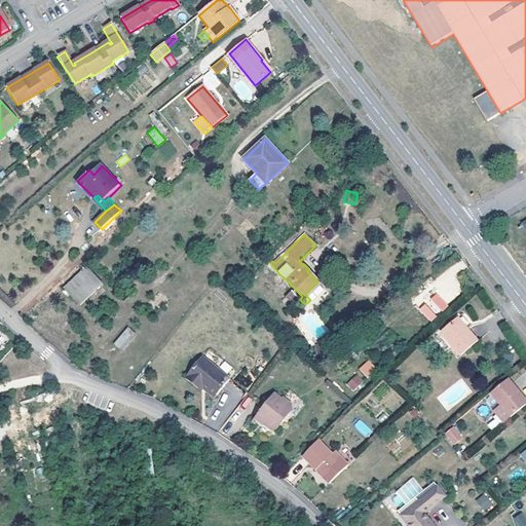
[(83,307),(104,286),(87,268),(66,290),(83,307)]
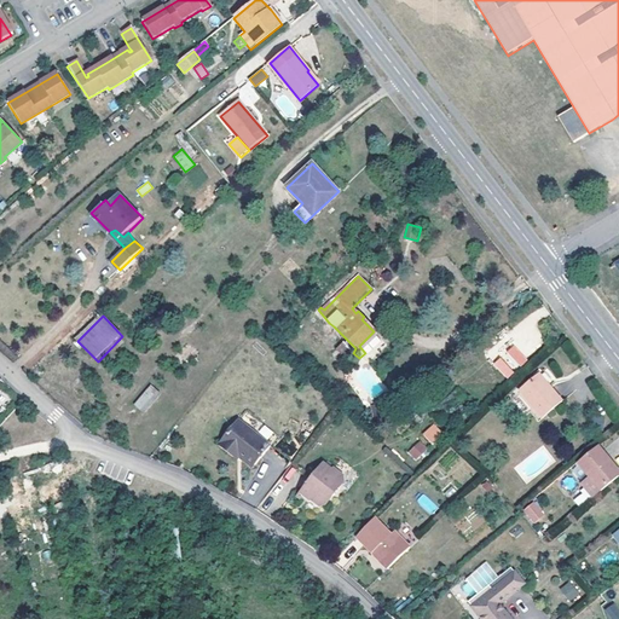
[(331,346),(317,333),(313,336),(327,350),(331,346)]
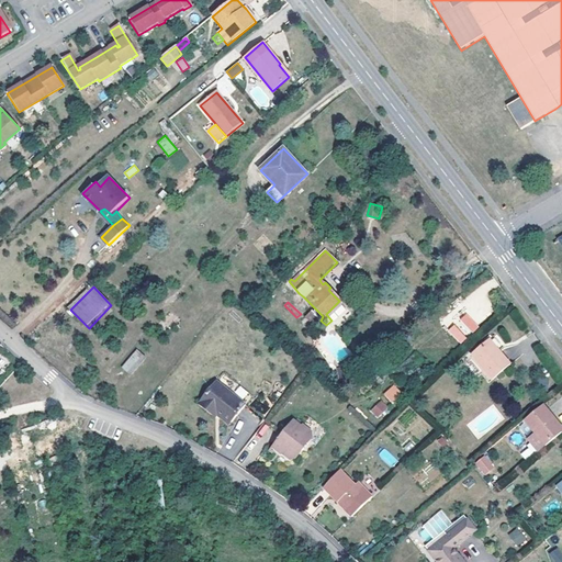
[(460,318),(472,333),(480,327),(467,312),(460,318)]
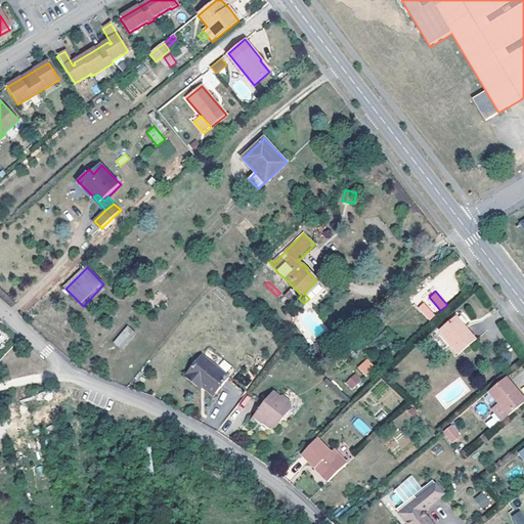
[(428,321),(435,315),(424,302),(418,307),(428,321)]
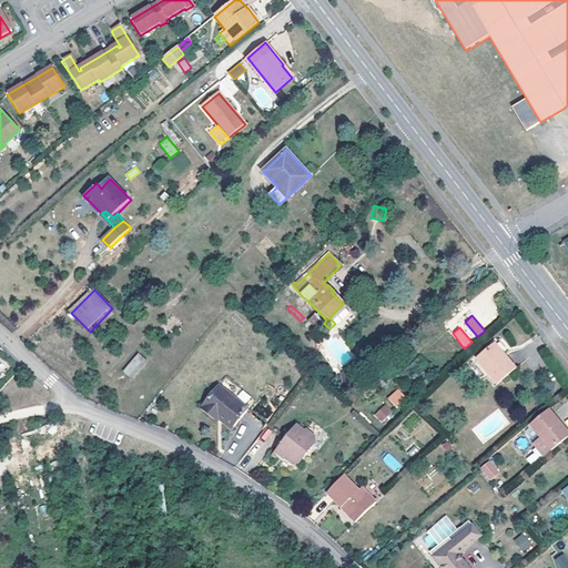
[(517,367),(495,343),(477,359),(499,383),(517,367)]
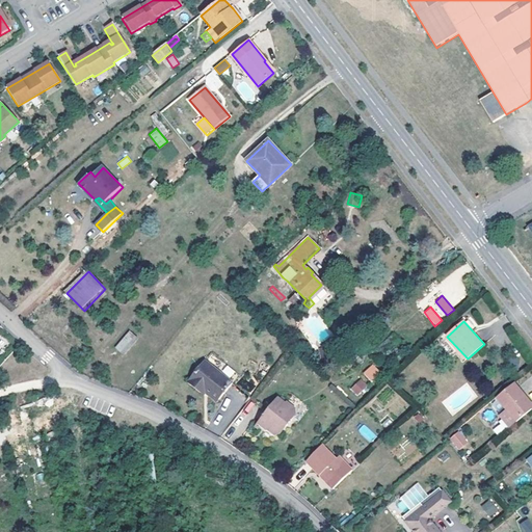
[(117,347),(125,353),(138,338),(131,330),(117,347)]
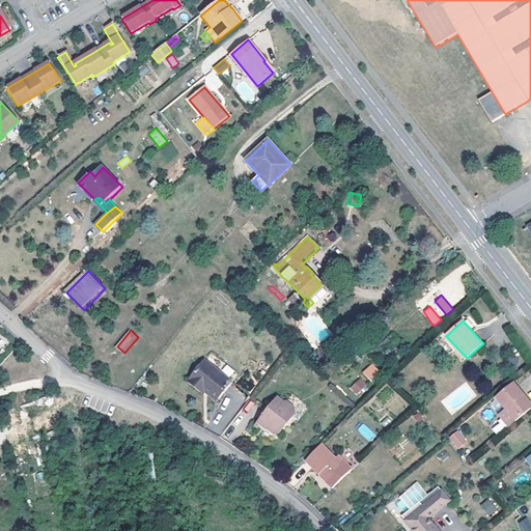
[(520,354),(511,354),(511,363),(520,363),(520,354)]
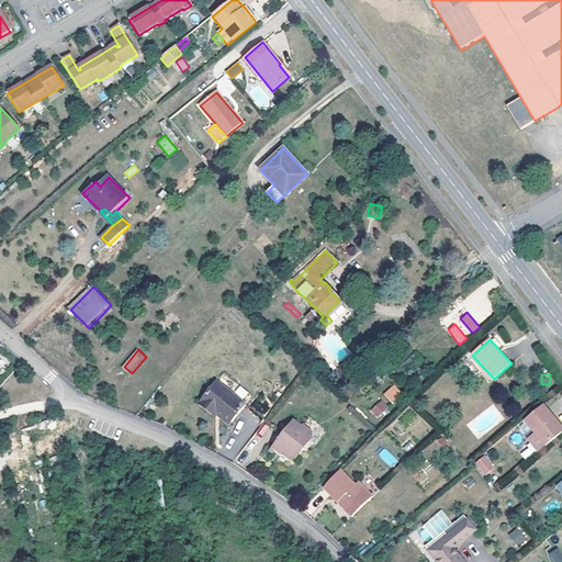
[(246,405),(216,382),(200,402),(215,414),(216,412),(232,423),(246,405)]
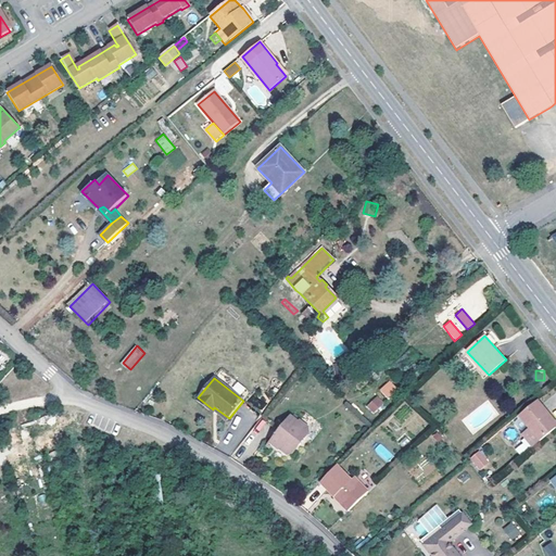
[(395,379),(386,389),(392,396),(402,387),(395,379)]
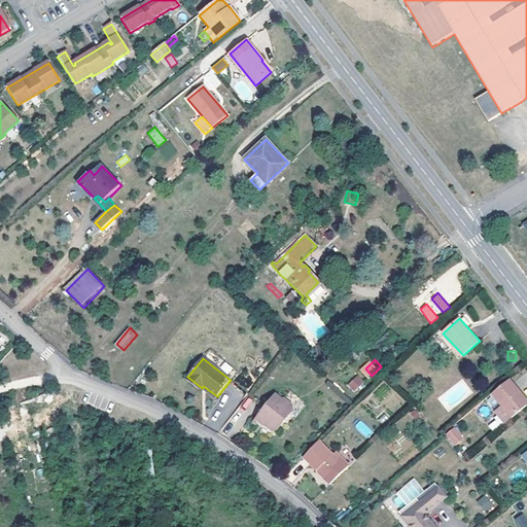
[(229,374),(233,367),(223,362),(219,369),(229,374)]
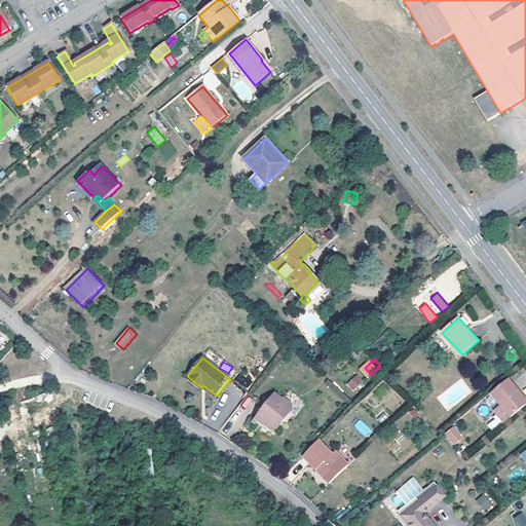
[(361,373),(352,381),(358,387),(366,379),(361,373)]
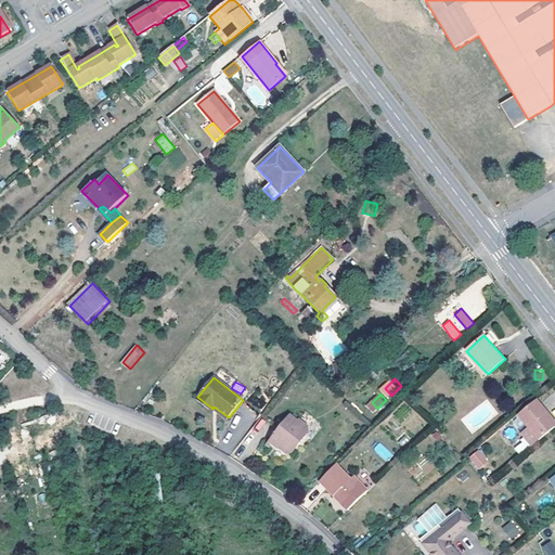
[(554,428),(554,425),(547,415),(550,414),(538,400),(519,415),(529,428),(540,440),(554,428)]
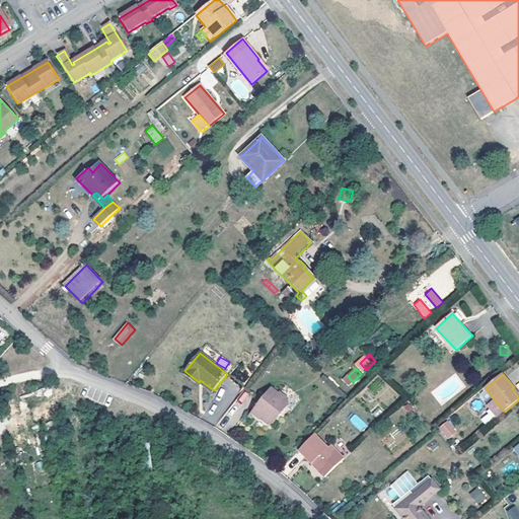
[(212,392),(214,390),(200,380),(199,382),(212,392)]
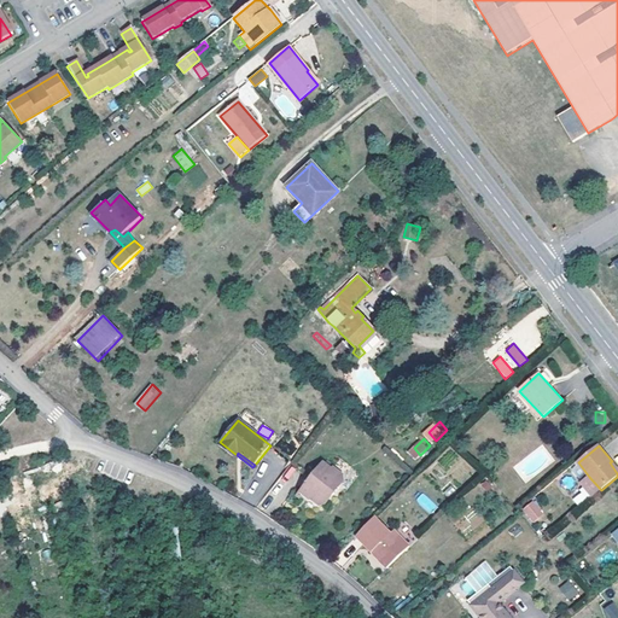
[(322,464),(304,489),(313,495),(313,499),(319,502),(325,503),(331,495),(336,494),(340,487),(339,485),(343,478),(343,476),(333,468),(331,470),(322,464)]
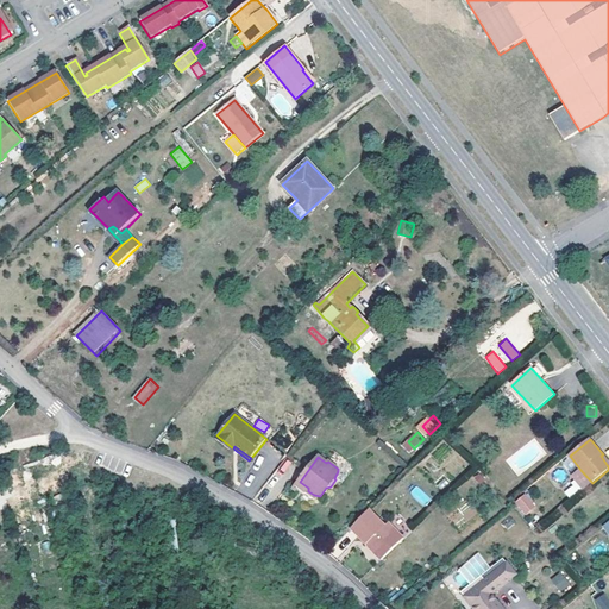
[(573,476),(584,489),(592,483),(581,470),(573,476)]
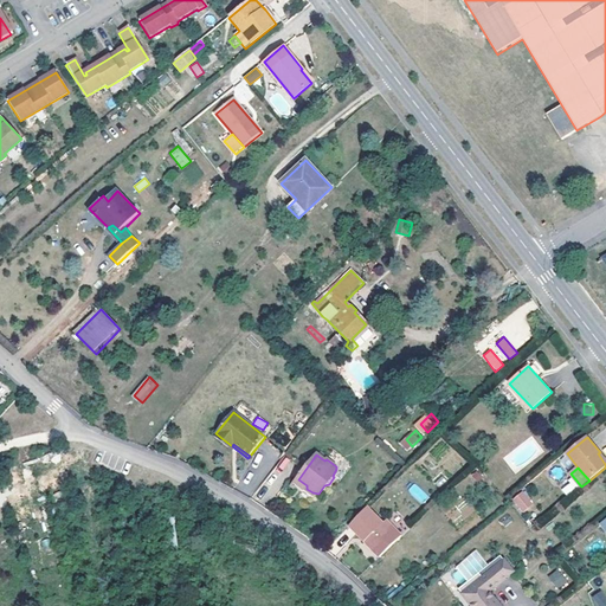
[(567,495),(578,485),(572,479),(561,489),(567,495)]
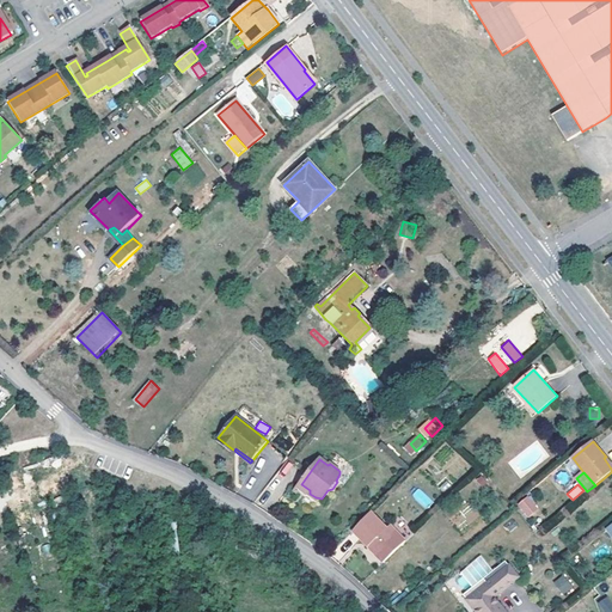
[(411,499),(428,508),(433,500),(416,490),(411,499)]
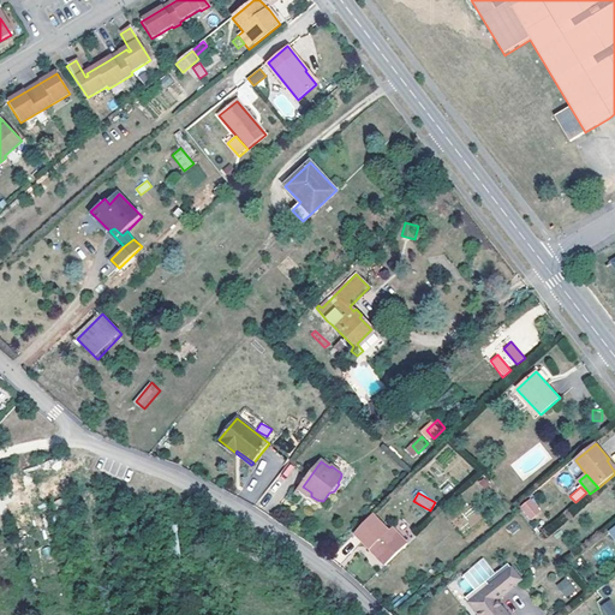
[(531,500),(523,507),(532,520),(542,513),(531,500)]
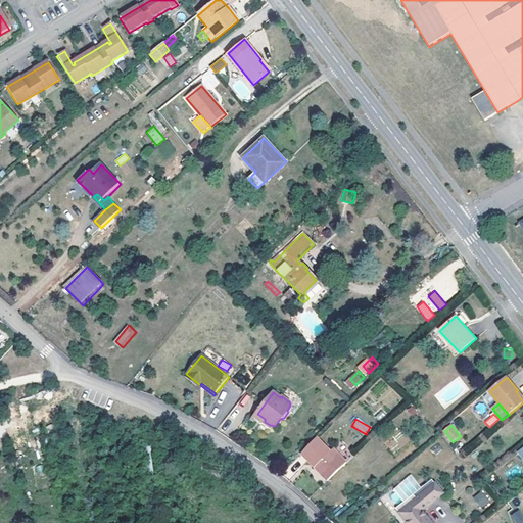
[(330,453),(317,437),(300,455),(314,468),(317,466),(330,479),(346,464),(334,449),(330,453)]
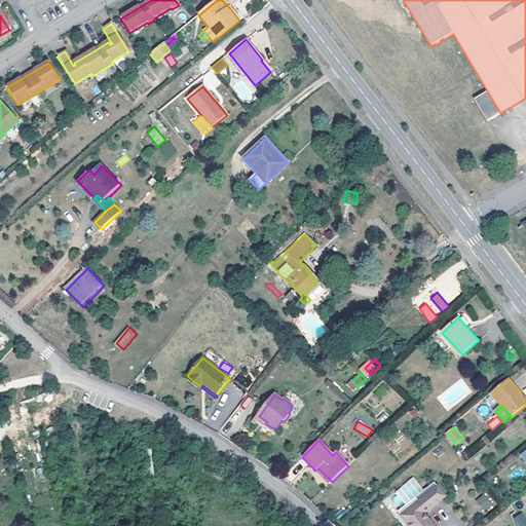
[(315,471),(329,486),(332,482),(318,468),(315,471)]
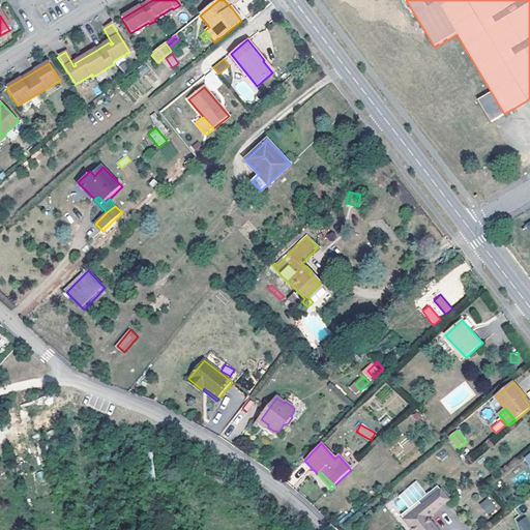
[(437,529),(428,519),(449,500),(438,487),(419,502),(422,506),(405,521),(412,529),(437,529)]
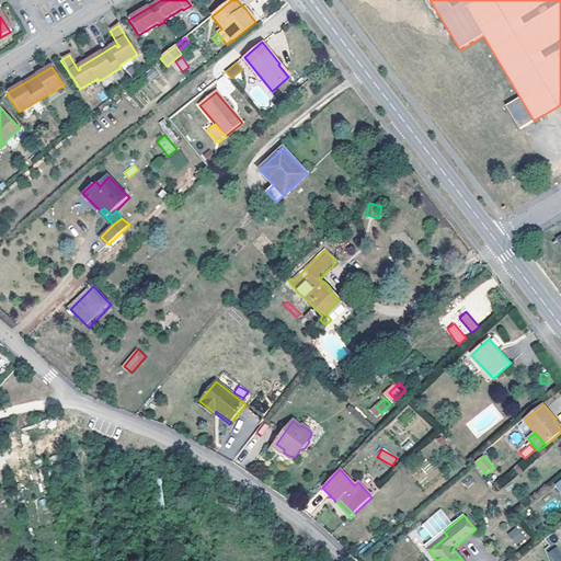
[(507,533),(515,546),(528,539),(521,525),(507,533)]
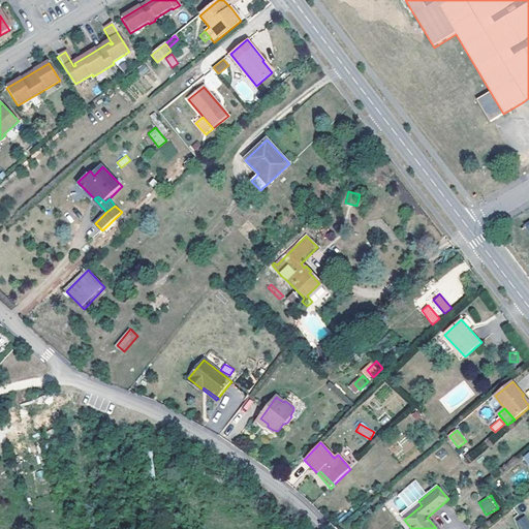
[(521,528),(528,528),(528,521),(525,515),(516,521),(521,528)]
